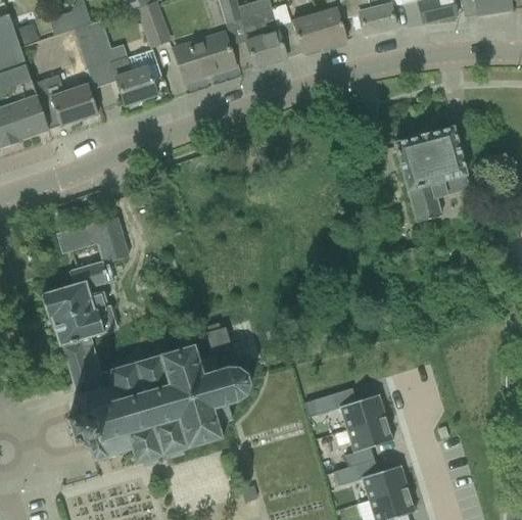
[(117,11),(116,13),(129,9),(127,5),(125,0),(121,0),(120,3),(120,7),(117,11)]
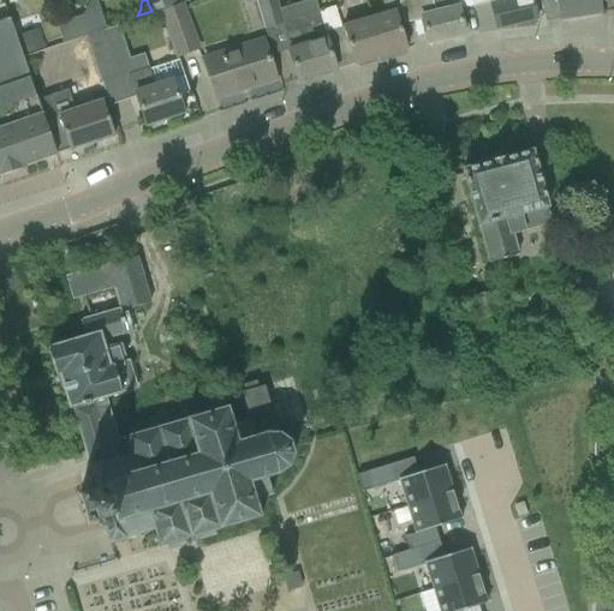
[(147,0),(149,6),(151,11),(178,1),(183,0),(147,0)]
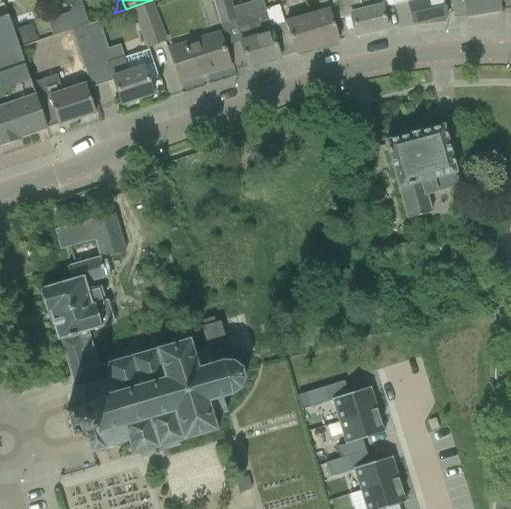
[(152,0),(136,7),(150,45),(167,39),(152,0)]
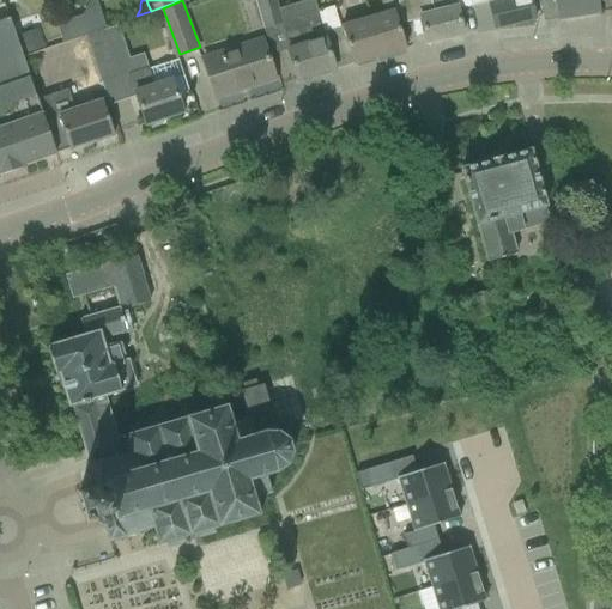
[(282,19),(298,78),(335,67),(319,8),(315,0),(301,0),(278,7),(276,0),(256,0),(265,24),(282,19)]
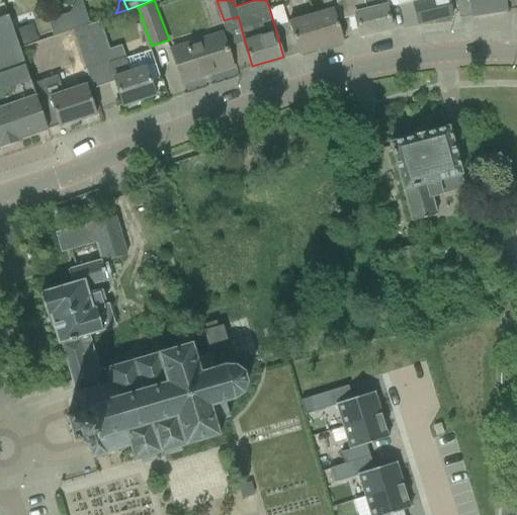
[(323,0),(326,10),(313,14),(322,45),(344,38),(332,0),(323,0)]
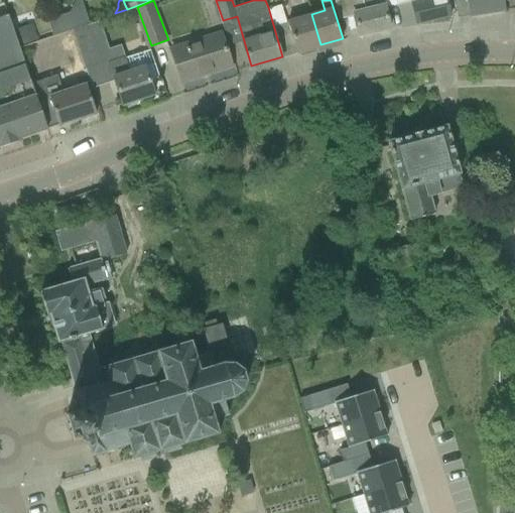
[(336,0),(340,17),(356,13),(360,34),(391,26),(386,6),(397,3),(396,0),(336,0)]
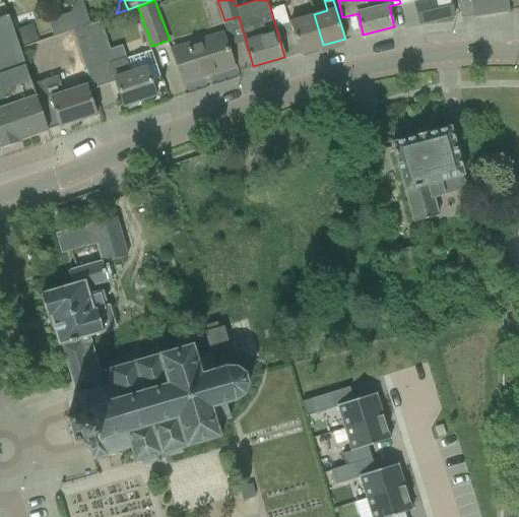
[(399,0),(400,3),(411,0),(415,0),(420,21),(455,13),(451,0),(399,0)]
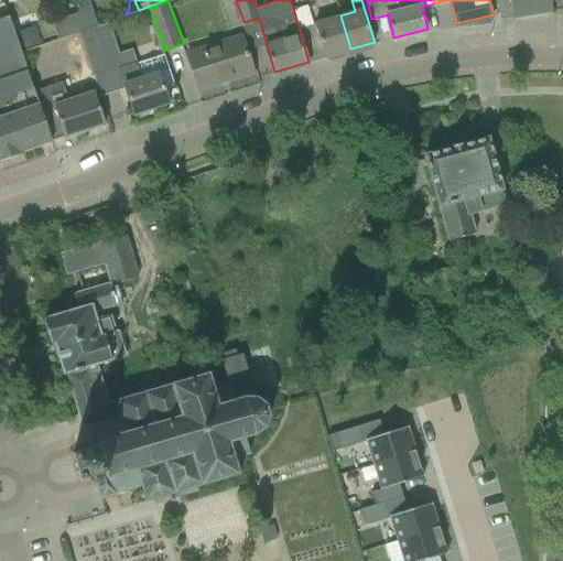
[(513,11),(515,15),(552,9),(551,0),(497,0),(500,13),(513,11)]
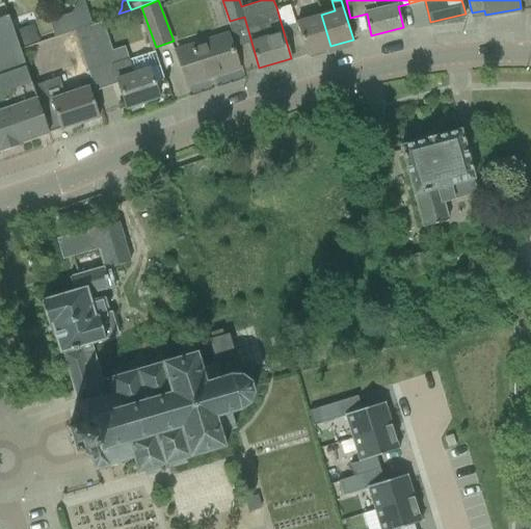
[(9,14),(0,17),(0,148),(1,151),(11,148),(21,143),(20,141),(50,131),(33,84),(27,65),(9,14)]
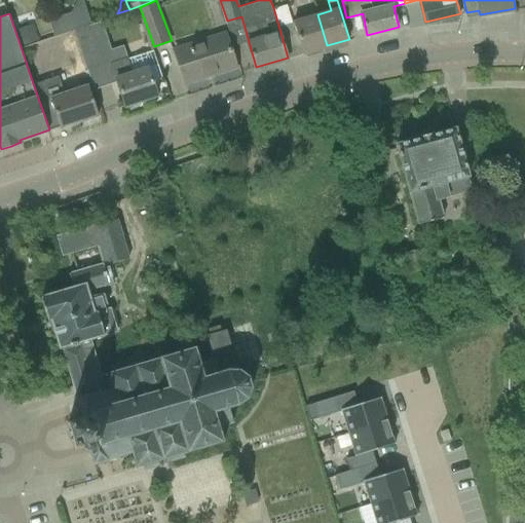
[(61,14),(49,19),(54,34),(69,29),(65,17),(62,17),(61,14)]
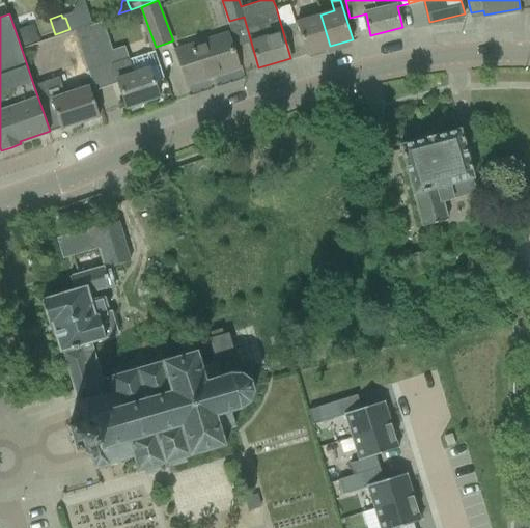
[(297,21),(307,53),(330,46),(321,15),(297,21)]
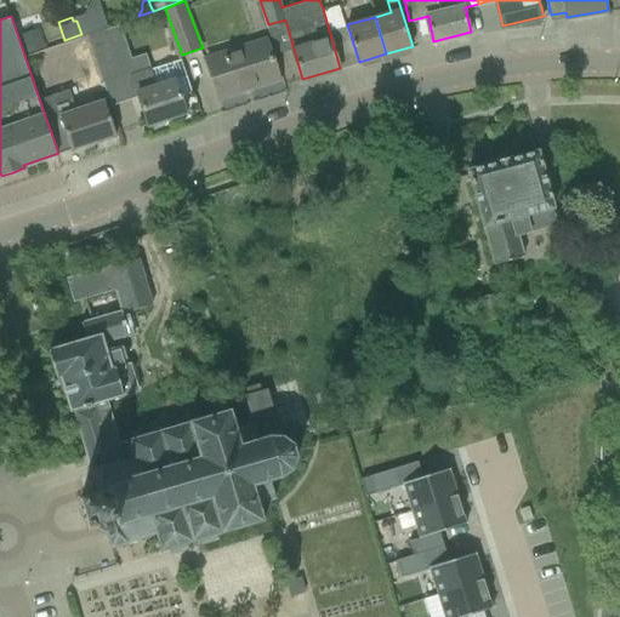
[(21,33),(27,51),(46,45),(40,27),(21,33)]
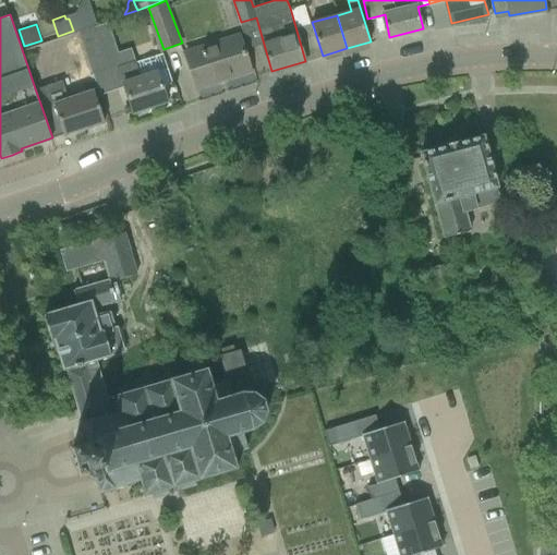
[(79,29),(93,71),(109,64),(95,24),(79,29)]
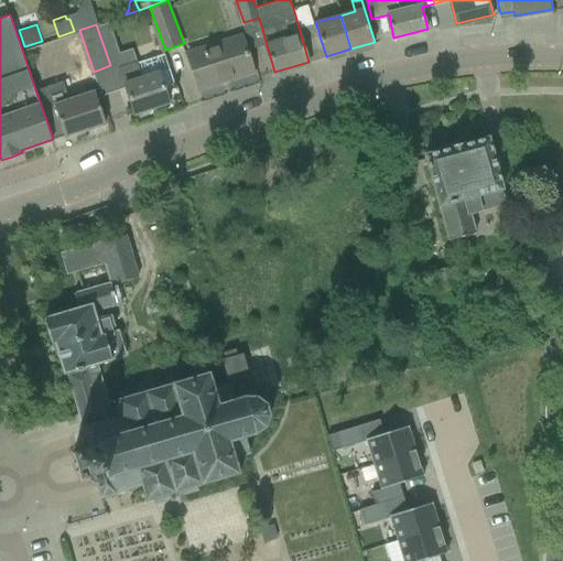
[(188,51),(201,87),(253,71),(241,33),(188,51)]
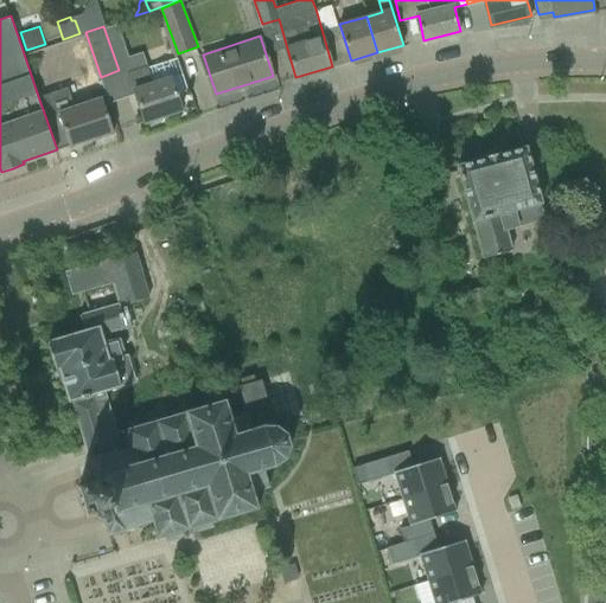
[(129,69),(146,121),(183,109),(177,92),(187,88),(177,57),(147,66),(147,64),(129,69)]
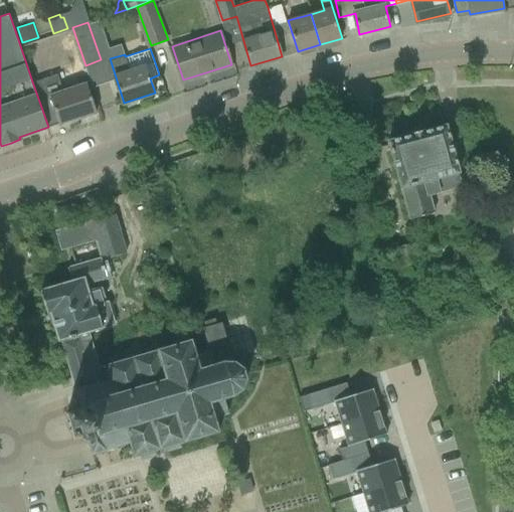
[(58,73),(32,81),(48,127),(59,123),(59,124),(74,119),(97,111),(91,92),(87,82),(81,84),(64,90),(60,76),(58,73)]
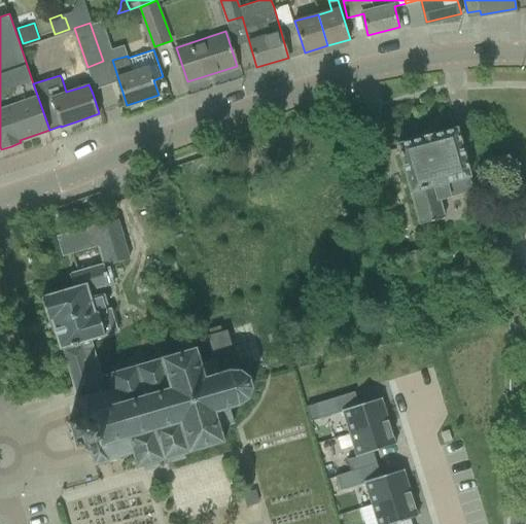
[(397,143),(419,223),(446,215),(441,198),(474,188),(457,127),(397,143)]
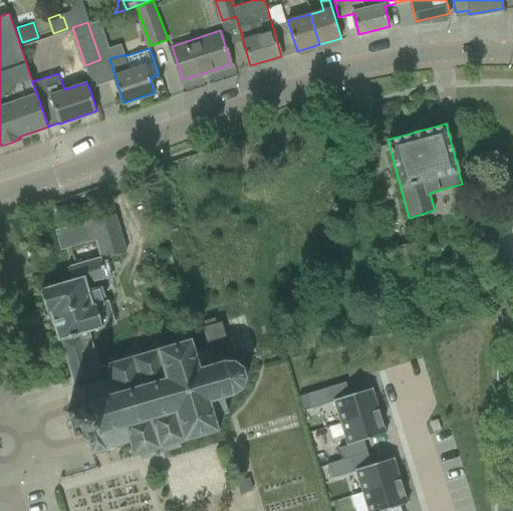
[(50,207),(55,226),(72,220),(67,202),(50,207)]
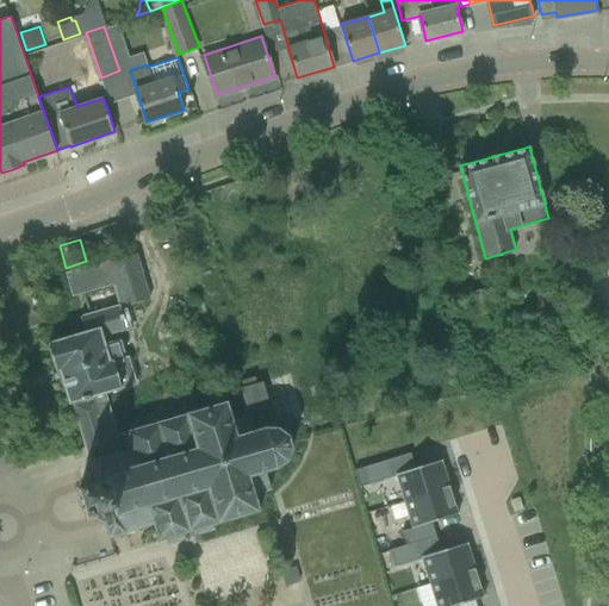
[(74,401),(85,438),(120,428),(116,412),(112,413),(106,392),(136,382),(129,356),(122,358),(118,343),(107,347),(104,333),(129,326),(123,306),(150,298),(137,251),(68,273),(74,293),(84,289),(84,292),(113,282),(119,303),(91,312),(81,316),(86,332),(49,343),(56,369),(60,368),(70,401),(74,401)]
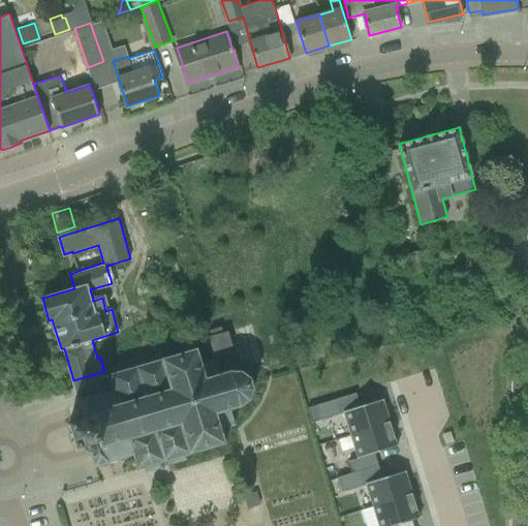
[(134,455),(138,468),(226,442),(222,428),(236,424),(231,408),(242,405),(251,400),(254,389),(251,377),(242,369),(230,329),(224,330),(223,325),(212,328),(213,333),(208,335),(209,339),(203,341),(209,360),(203,362),(198,346),(111,373),(116,390),(111,391),(104,371),(73,380),(79,397),(75,398),(82,420),(69,424),(76,449),(85,446),(85,450),(89,452),(91,451),(95,466),(134,455)]
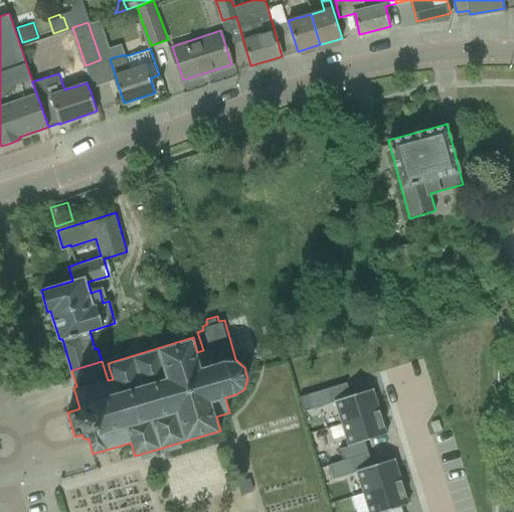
[(307,393),(300,395),(304,410),(311,408),(335,400),(342,421),(379,409),(372,388),(373,388),(373,387),(351,394),(347,381),(307,393)]
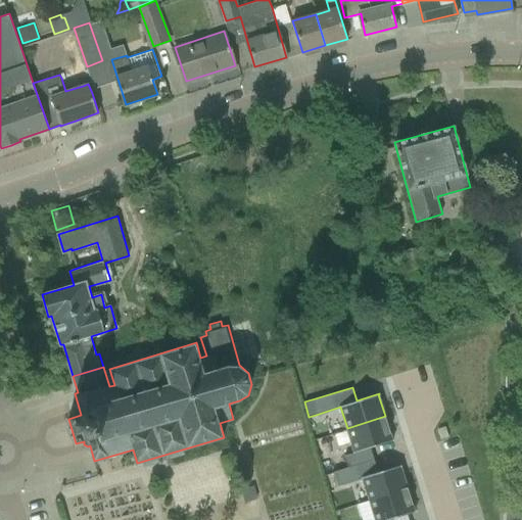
[(348,466),(334,471),(334,472),(374,459),(371,446),(393,439),(392,438),(385,416),(347,428),(354,451),(353,451),(353,452),(345,455),(348,466)]
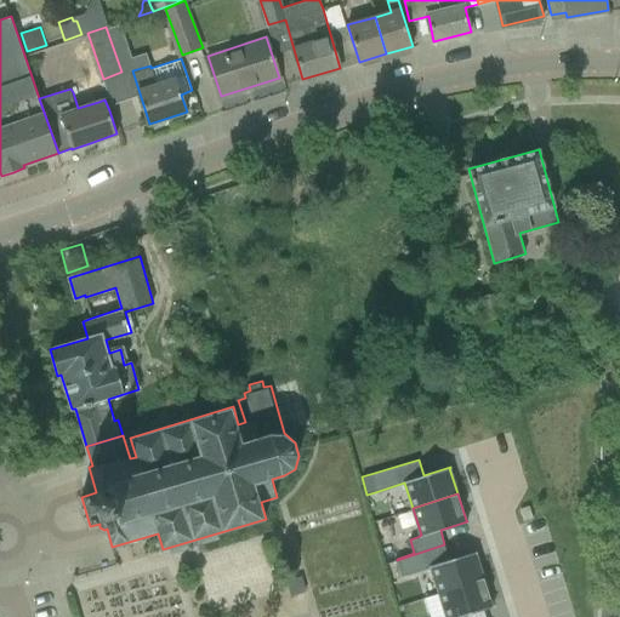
[(444,544),(397,560),(402,576),(431,567),(438,592),(483,577),(476,553),(476,550),(449,559),(444,544)]
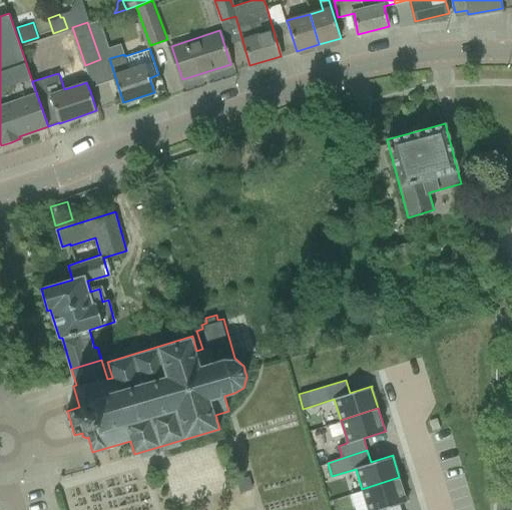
[(249,475),(246,476),(236,479),(240,492),(250,489),(253,488),(249,475)]
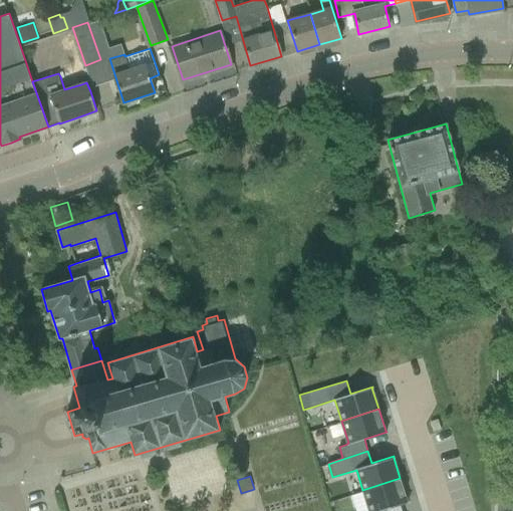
[(368,510),(386,510),(386,509),(408,502),(408,501),(407,501),(400,478),(362,490),(368,510)]
